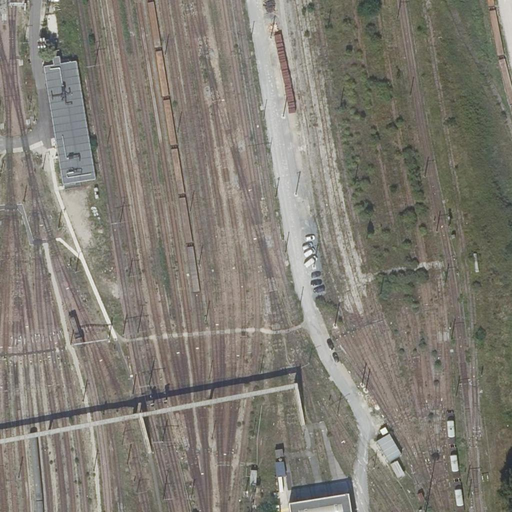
[(47,79),(55,130),(77,126),(67,75),(47,79)]
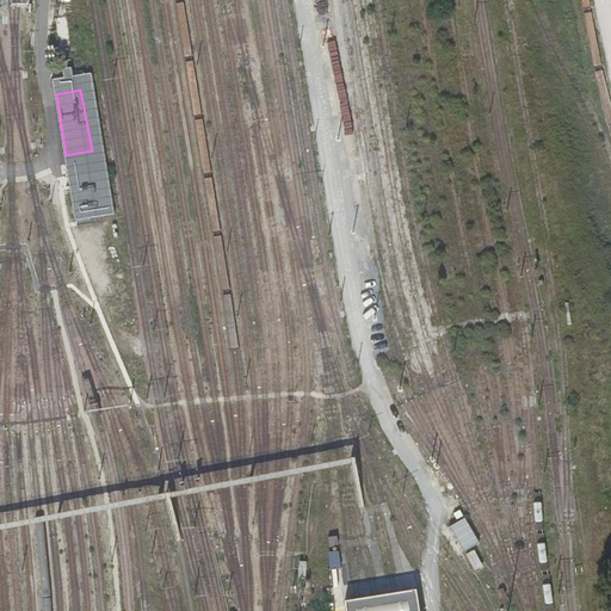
[(450,526),(464,551),(481,542),(468,517),(450,526)]
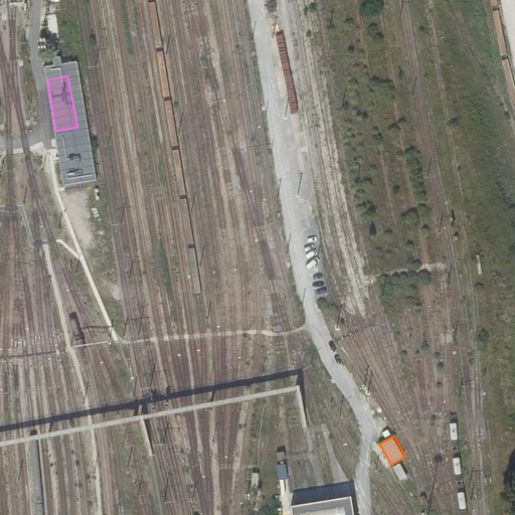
[(399,464),(392,468),(400,482),(407,478),(399,464)]
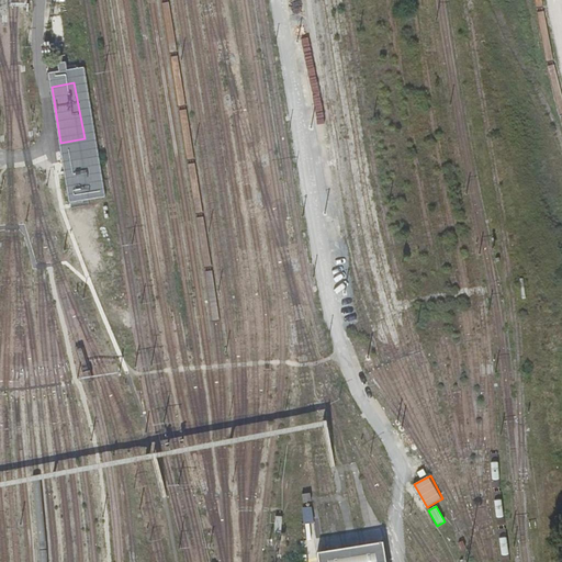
[(312,507),(301,508),(303,524),(314,523),(312,507)]
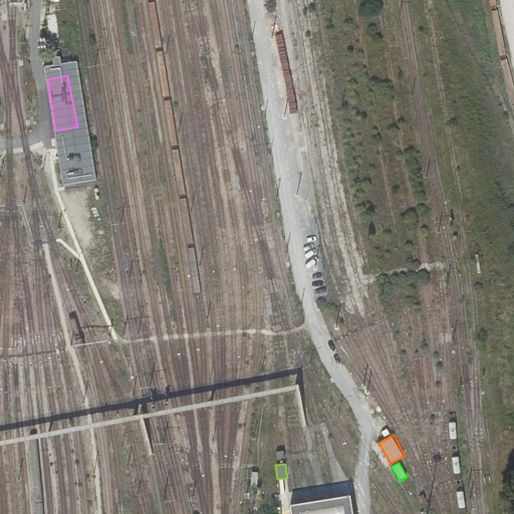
[(352,513),(350,496),(289,505),(290,513),(352,513)]
